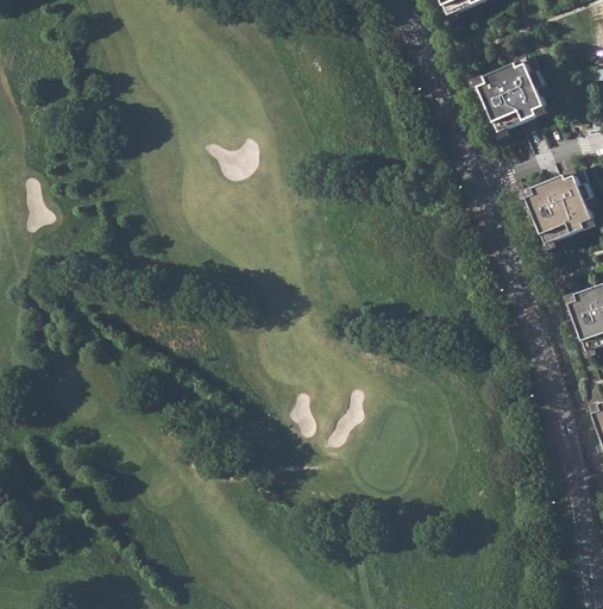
[(438,0),(446,17),(484,0),(438,0)]
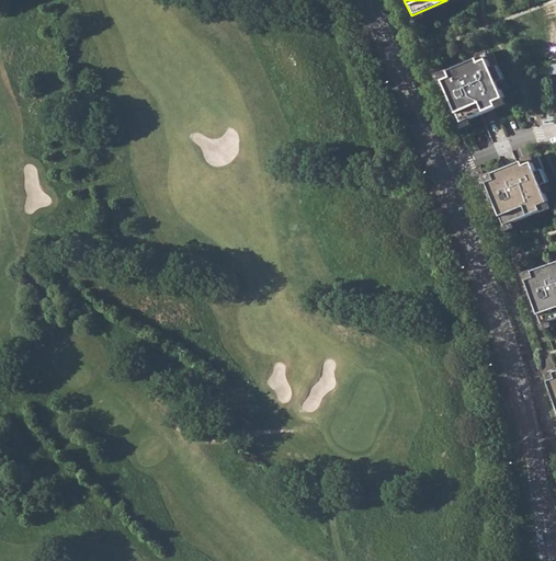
[(443,72),(442,70),(432,75),(446,95),(457,123),(494,106),(492,102),(501,99),(494,82),(500,79),(488,53),(443,72)]
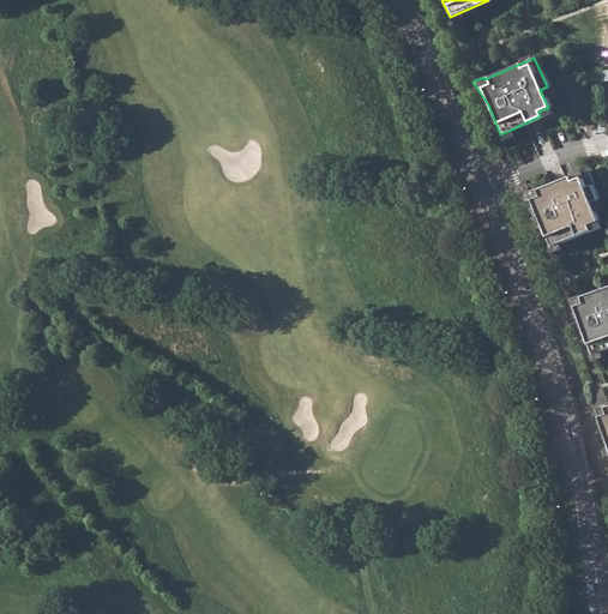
[(533,188),(521,193),(536,217),(540,226),(548,247),(557,242),(589,229),(587,224),(596,221),(593,211),(589,203),(596,200),(584,170),(533,191),(533,188)]
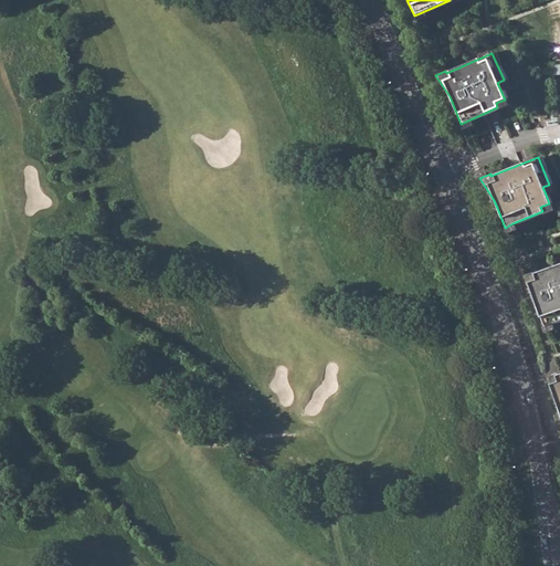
[(494,200),(479,178),(493,210),(497,208),(494,200)]
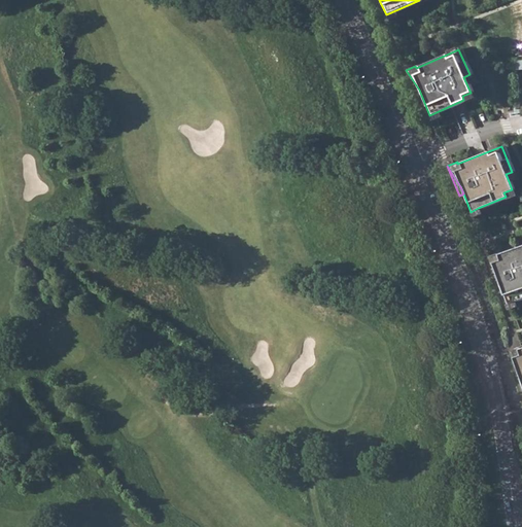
[(506,174),(509,181),(514,178),(512,172),(506,174)]
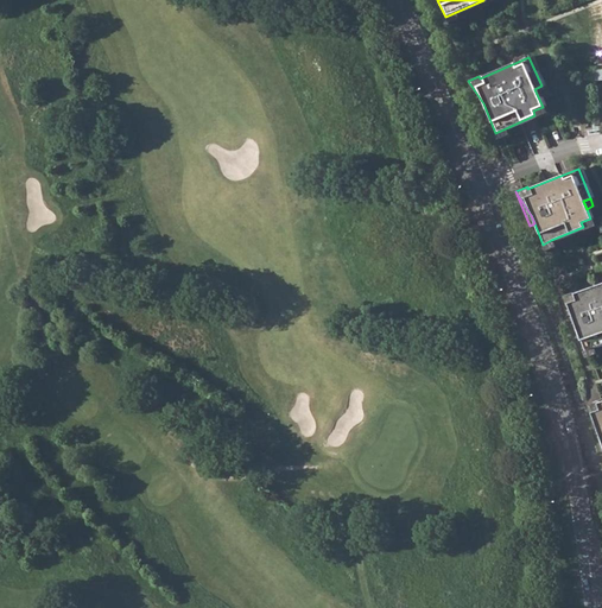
[(583,227),(583,230),(594,226),(590,219),(581,222),(583,227)]
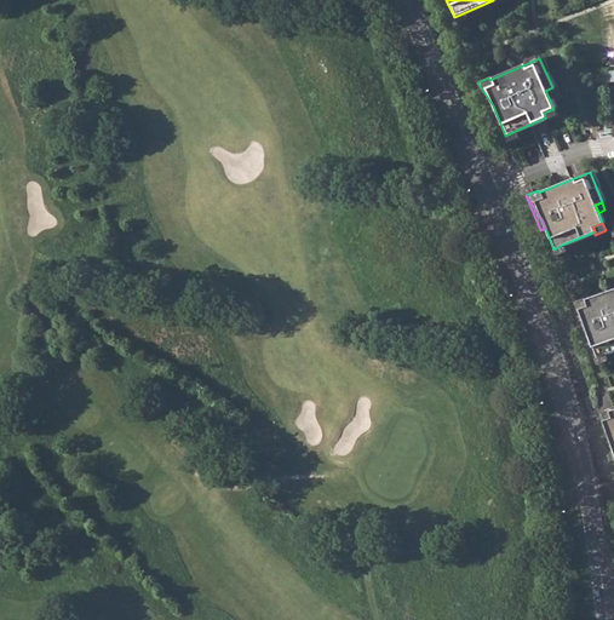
[(554,250),(556,256),(566,252),(562,245),(554,250)]
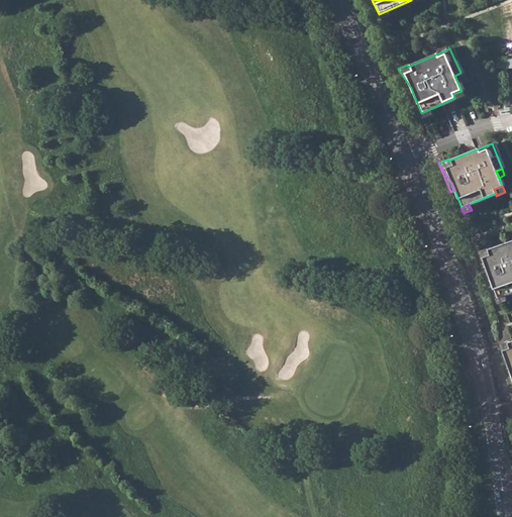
[(484,247),(475,251),(487,272),(489,279),(496,297),(503,294),(511,291),(511,239),(485,249),(484,247)]
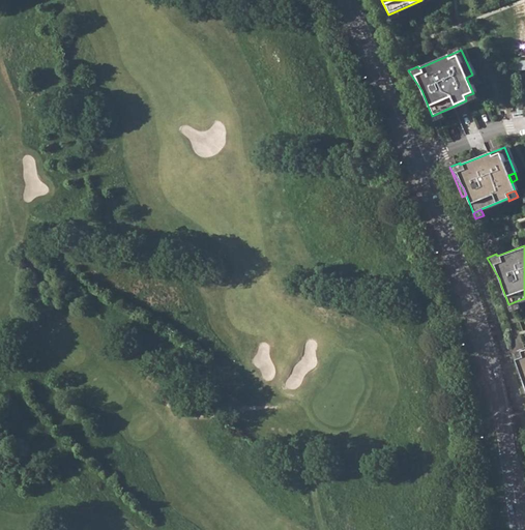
[(499,278),(487,258),(497,288),(501,286),(499,278)]
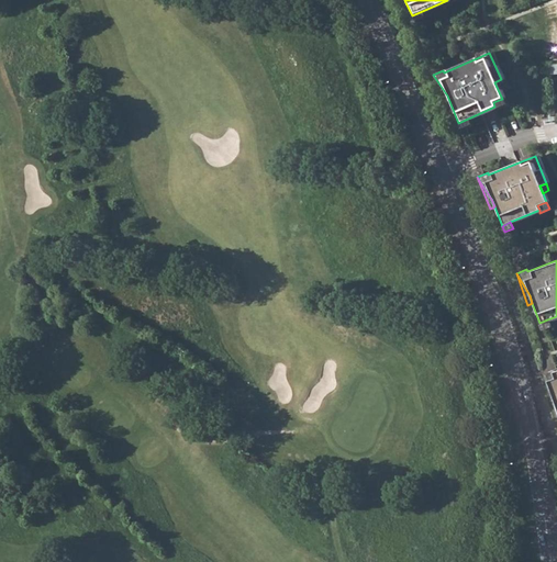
[(547,319),(539,323),(542,329),(549,326),(547,319)]
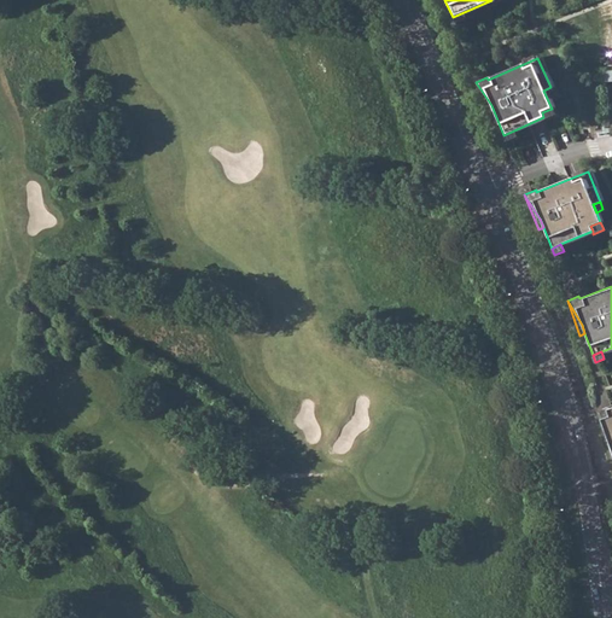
[(606,410),(598,413),(608,443),(611,442),(608,431),(611,426),(606,410)]
